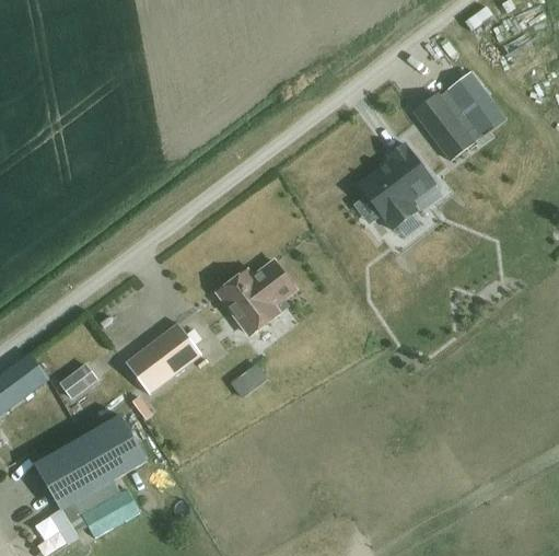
[(468,71),(447,88),(482,134),(504,117),(468,71)]
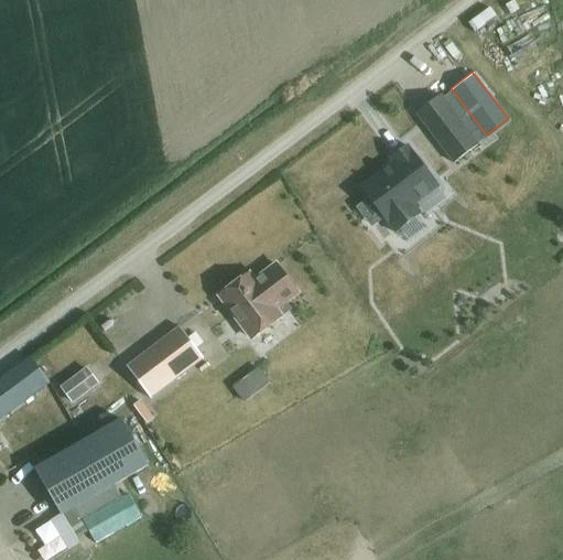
[(417,111),(454,160),(477,142),(440,93),(417,111)]
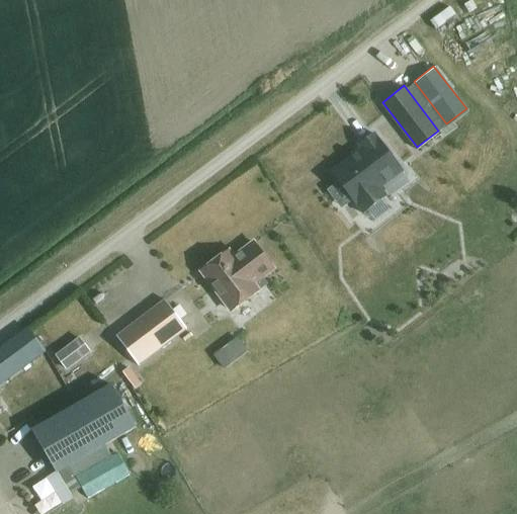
[(340,181),(331,188),(340,200),(341,202),(350,195),(362,211),(385,193),(379,185),(400,170),(402,168),(374,132),(373,132),(358,143),(362,148),(348,158),(347,157),(331,169),(340,181)]
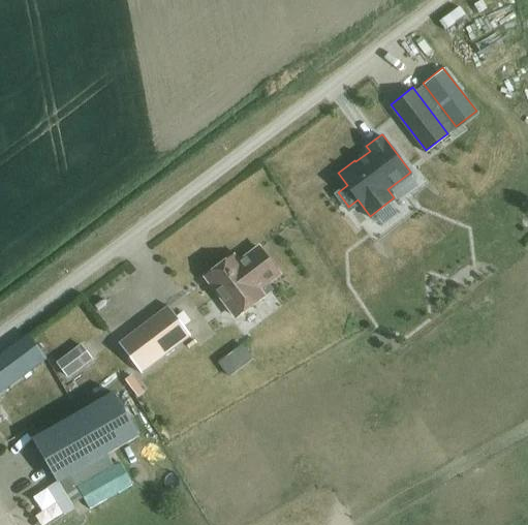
[(206,275),(237,315),(262,296),(260,292),(260,291),(268,286),(269,286),(265,281),(278,271),(259,246),(238,261),(236,258),(227,265),(224,260),(215,268),(206,275)]
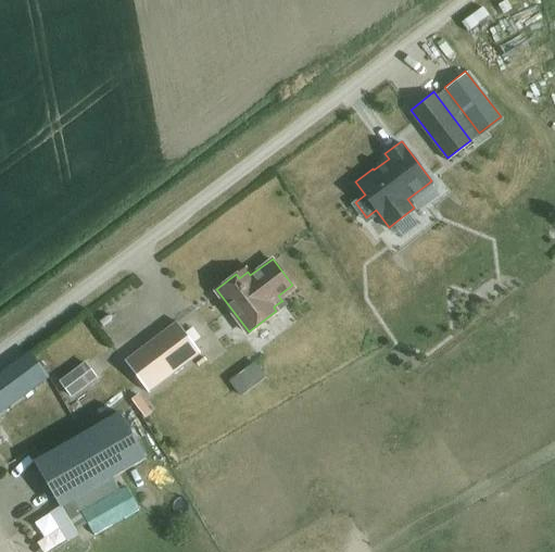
[(124,359),(148,391),(149,390),(198,352),(200,351),(190,337),(176,320),(175,320),(161,330),(131,353),(126,356),(124,359)]
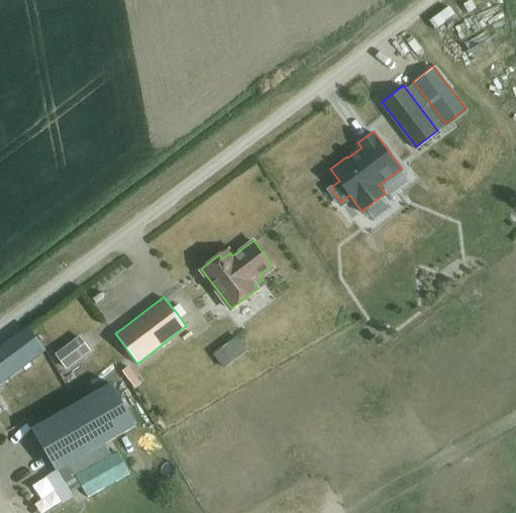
[(0,380),(43,348),(27,323),(0,343),(0,380)]
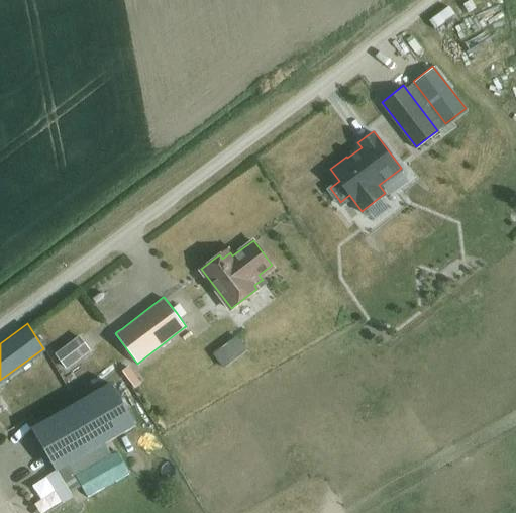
[(235,334),(212,351),(223,366),(245,347),(235,334)]
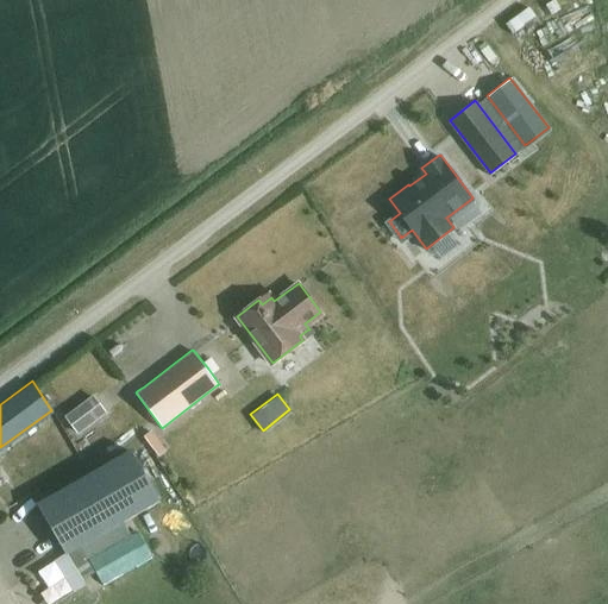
[(94,396),(64,417),(75,432),(105,410),(94,396)]
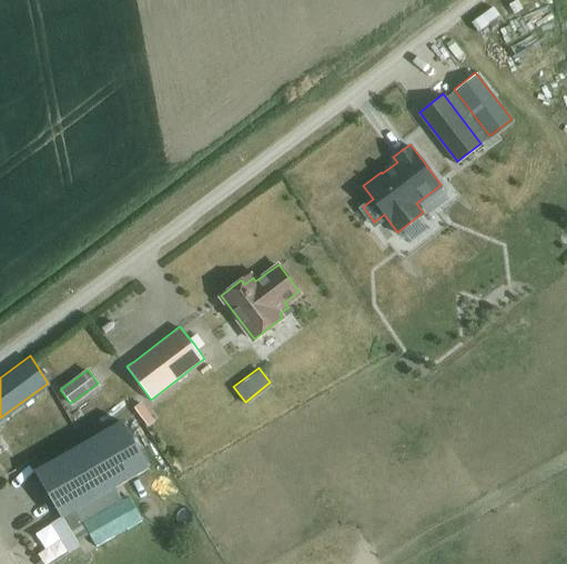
[(140,399),(134,403),(148,421),(153,416),(140,399)]
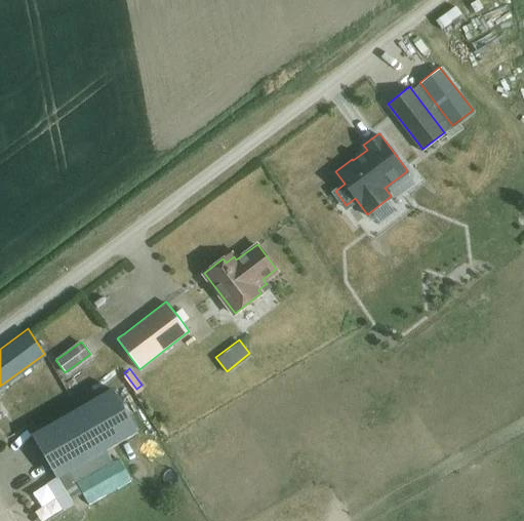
[(137,431),(113,388),(33,434),(70,497),(80,491),(68,470),(137,431)]
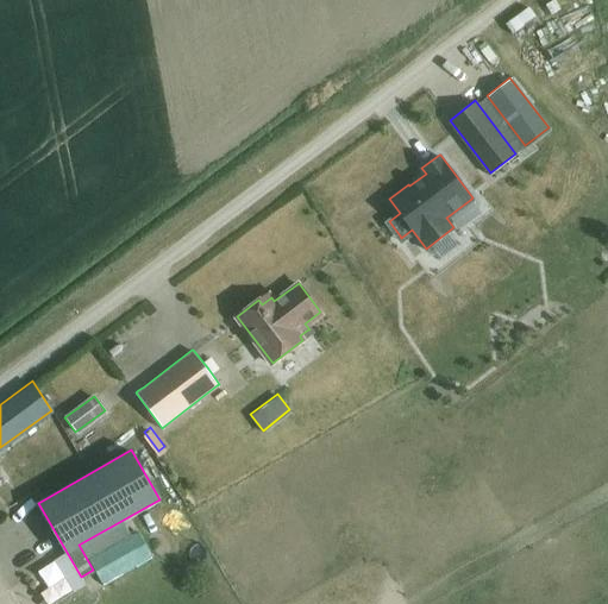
[(42,567),(30,574),(39,589),(51,580),(42,567)]
